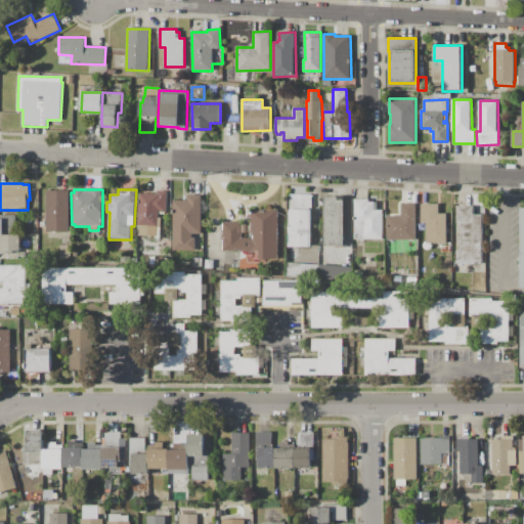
[(69,190),(70,231),(47,231),(47,190),(69,190)]
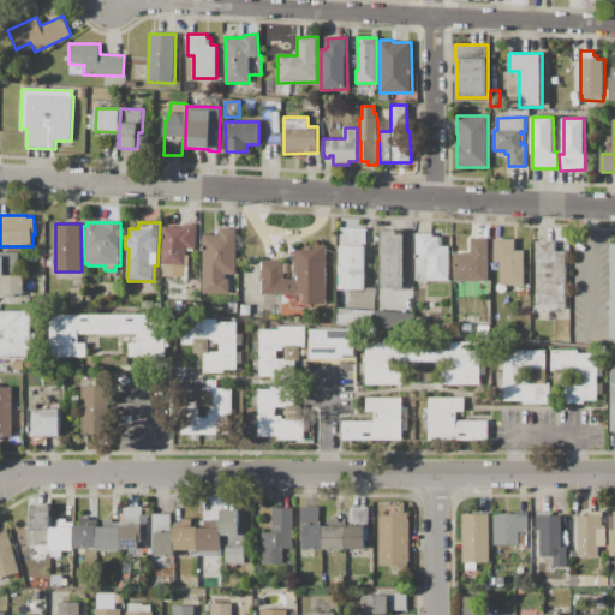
[(196,225),(195,250),(186,250),(185,266),(184,278),(162,278),(162,264),(161,264),(163,227),(184,228),(185,225),(196,225)]
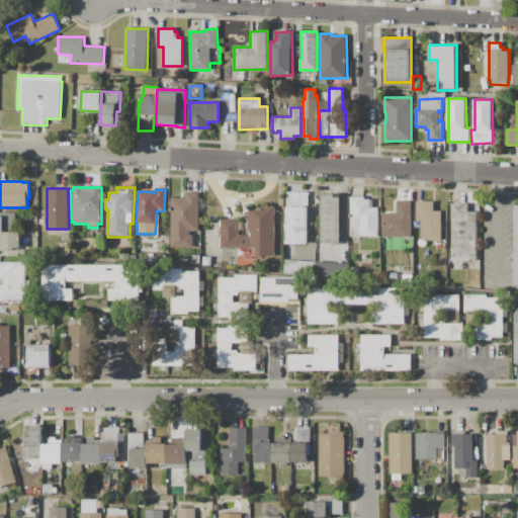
[(287,192),(309,192),(309,245),(286,245),(287,192)]
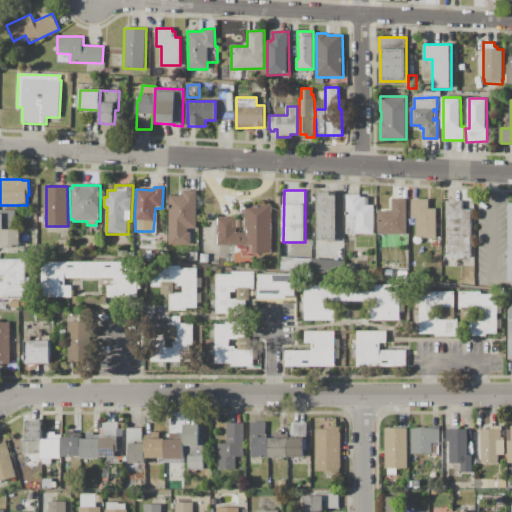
[(196,191),(197,229),(190,229),(191,245),(170,245),(169,196),(183,196),(183,191),(196,191)]
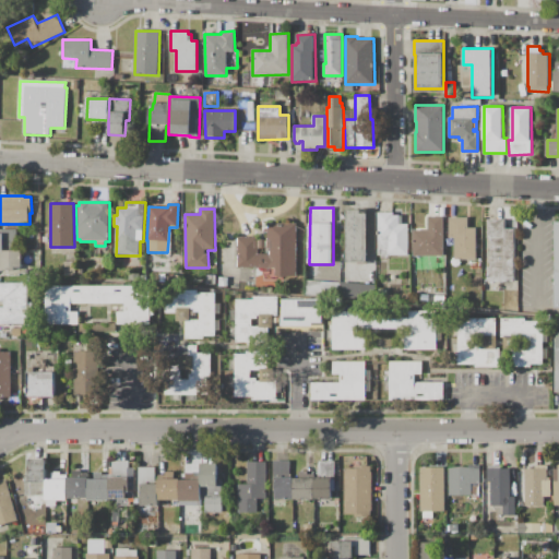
[(368,210),(368,262),(346,262),(346,210),(368,210)]
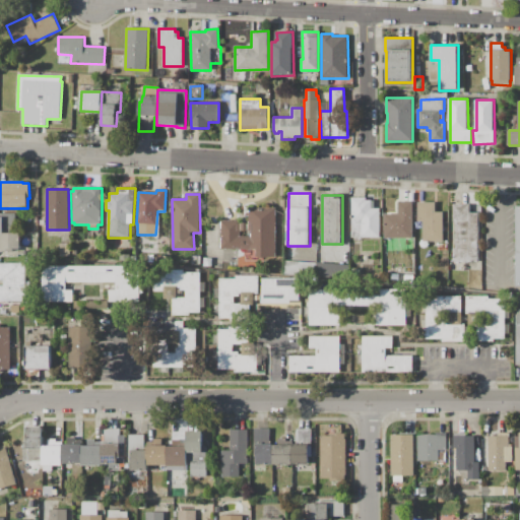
[(351,198),(367,198),(367,200),(372,200),(372,201),(375,201),(375,208),(380,208),(380,237),(362,237),(362,239),(354,239),(354,237),(352,237),(351,198)]
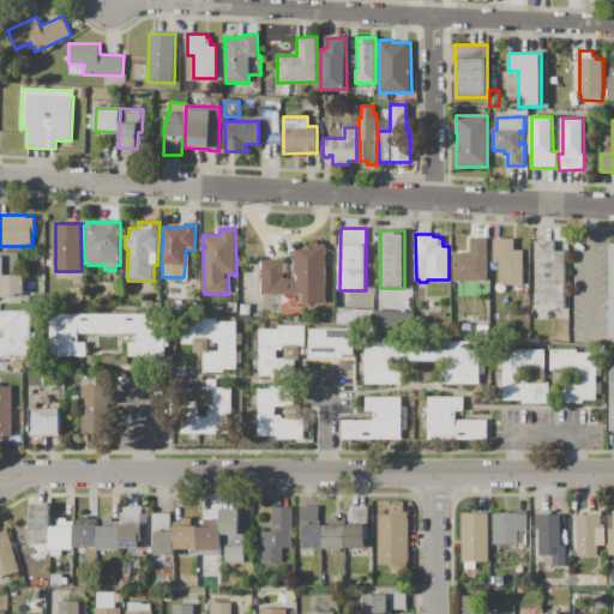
[(487,238),(487,281),(453,281),(453,253),(470,253),(470,239),(487,238)]
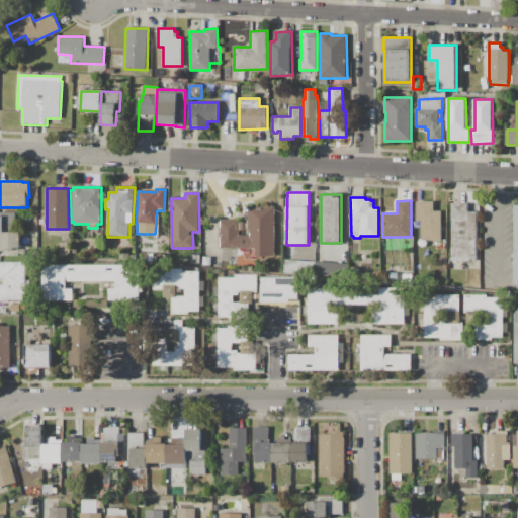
[(416,201),(434,201),(434,211),(441,211),(441,240),(421,240),(421,220),(416,220),(416,201)]
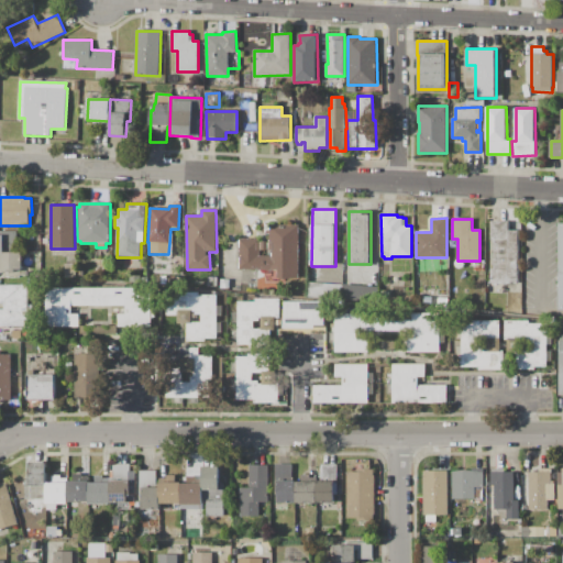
[(490,221),(509,221),(509,230),(519,230),(519,284),(508,284),(508,285),(500,285),(500,284),(490,284),(490,269),(493,269),(493,250),(490,250),(490,221)]
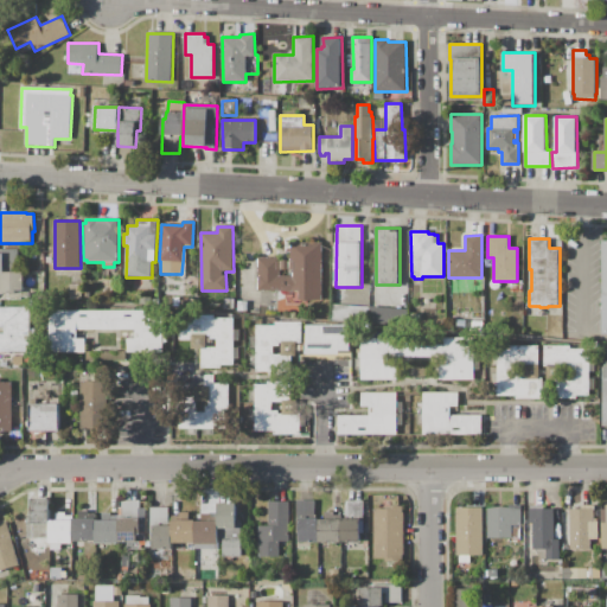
[(323,242),(324,301),(300,301),(300,292),(259,292),(259,257),(281,257),(281,261),(286,260),(291,261),(291,242),(323,242)]
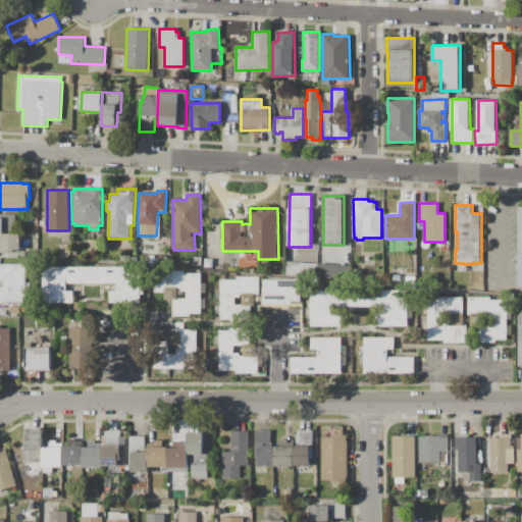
[(0,235),(0,214),(16,214),(17,233),(0,235)]
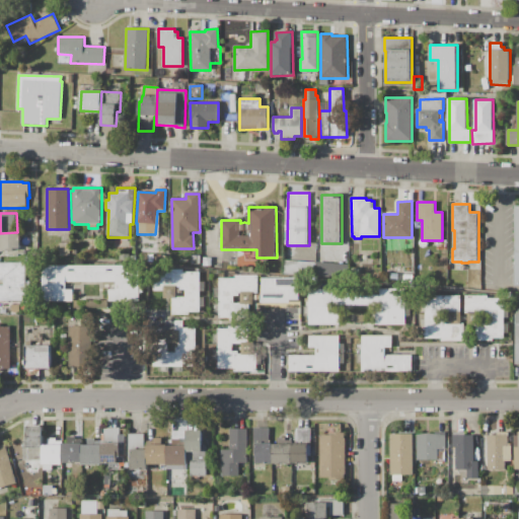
[(21,232),(21,248),(15,248),(15,250),(0,250),(0,233),(17,232),(21,232)]
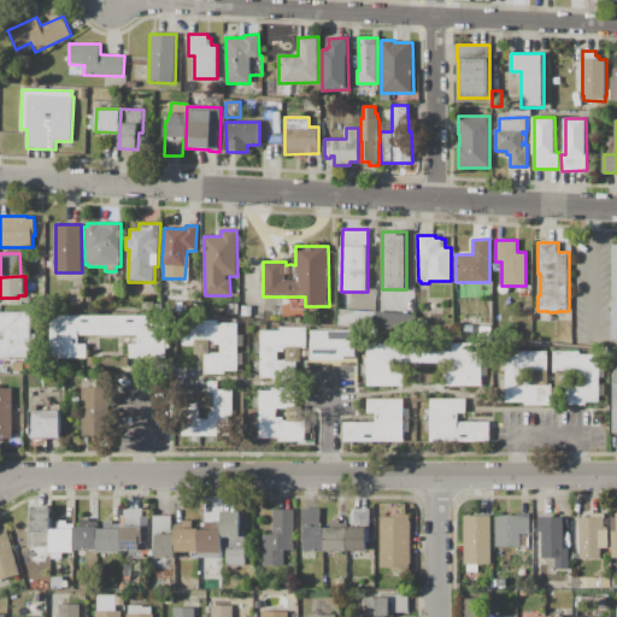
[(83,289),(83,304),(72,304),(71,289),(83,289)]
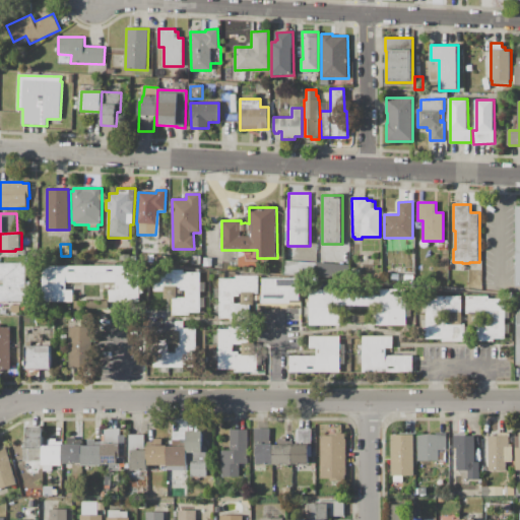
[(201,256),(201,265),(193,265),(193,256),(201,256)]
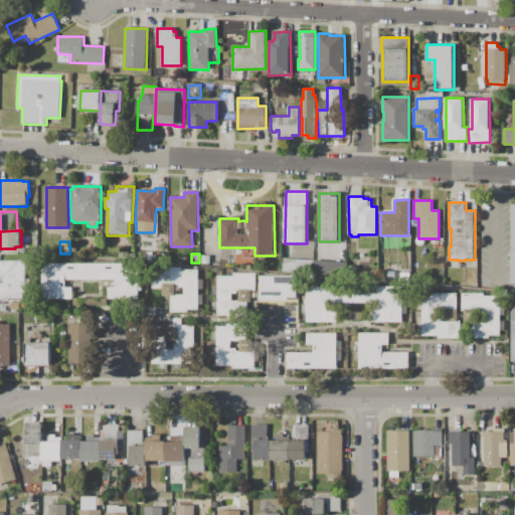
[(282,258),(314,261),(314,275),(282,272),(282,258)]
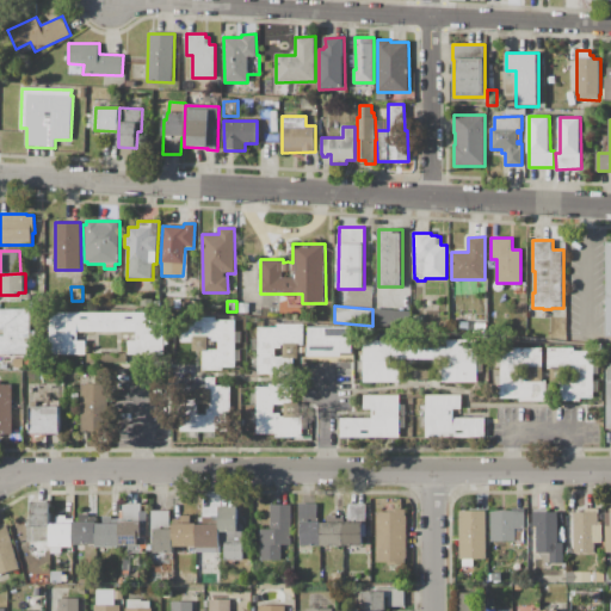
[(0,309),(31,309),(31,331),(36,331),(36,337),(31,337),(31,355),(0,355),(0,335),(5,335),(5,329),(0,329),(0,309)]
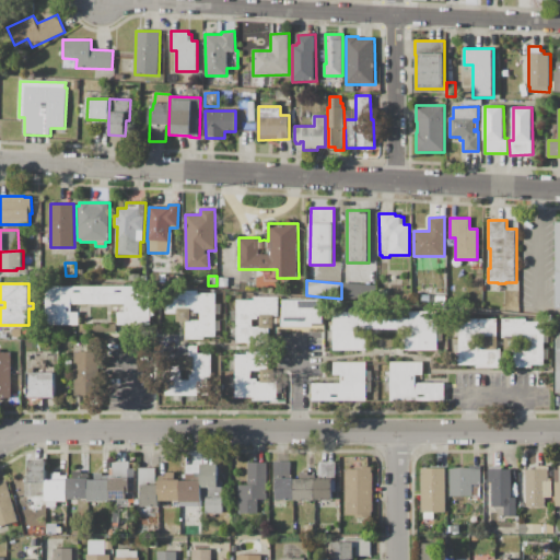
[(341,283),(376,286),(376,301),(341,299),(341,283)]
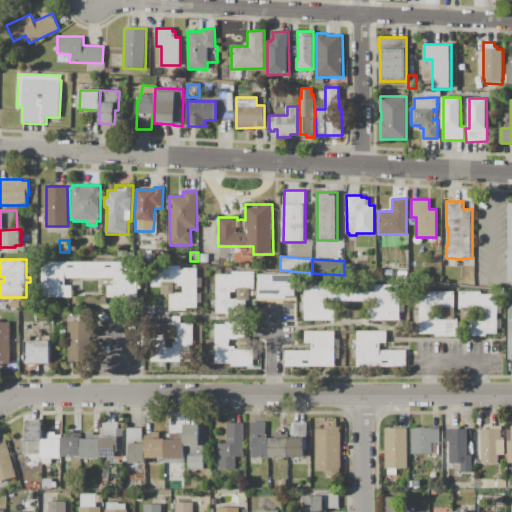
[(138,262),(138,297),(108,297),(108,285),(114,285),(114,278),(66,278),(66,285),(73,285),(73,297),(50,297),(50,285),(43,285),(43,271),(50,271),(50,262),(138,262)]
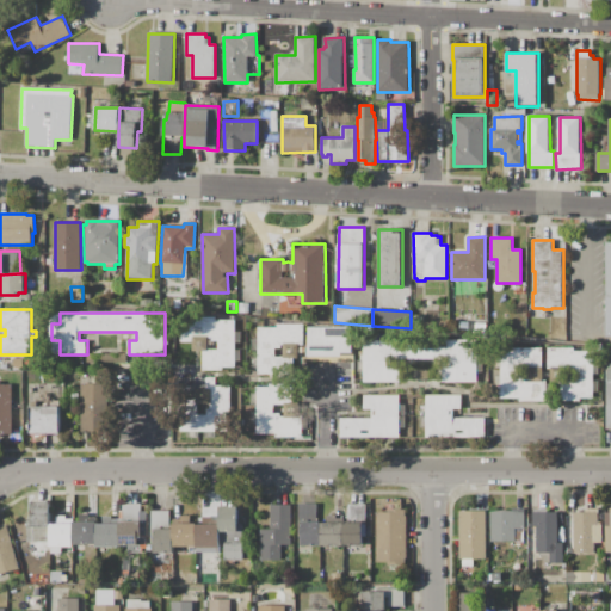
[(235,320),(235,332),(241,332),(241,343),(235,343),(235,350),(241,350),(241,362),(235,362),(235,368),(222,368),(222,371),(203,371),(203,352),(191,352),(191,343),(181,343),(181,332),(190,332),(190,318),(216,318),(216,320),(235,320)]
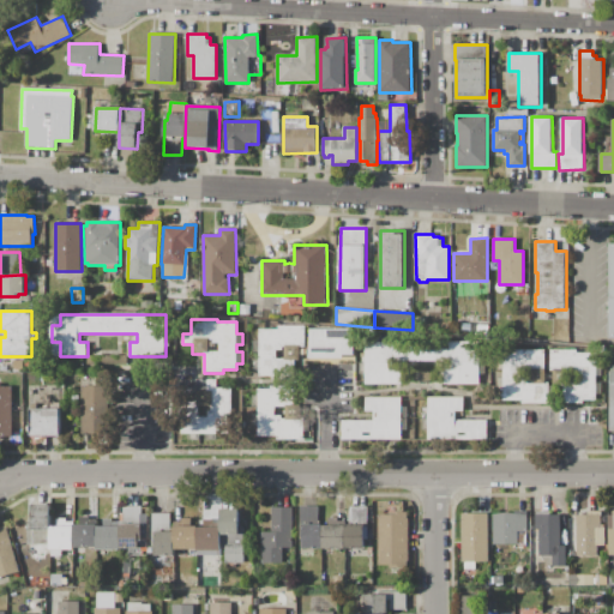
[(259,329),(278,329),(278,325),(306,325),(306,348),(300,348),(300,361),(295,361),(295,380),(272,380),(272,377),(259,377),(259,329)]
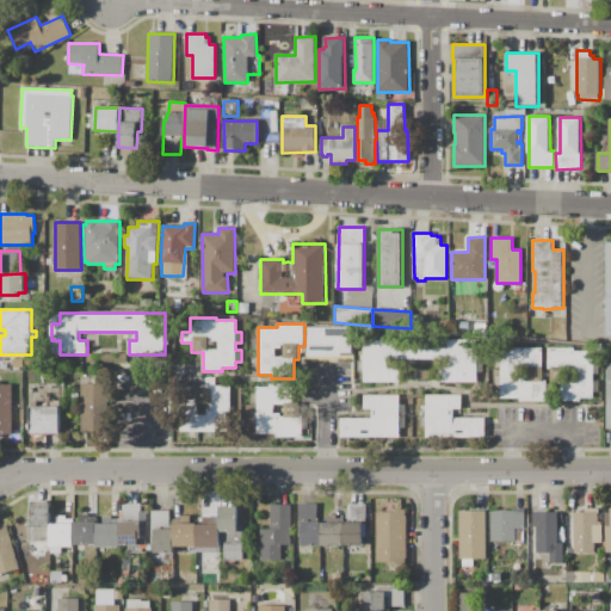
[(308,327),(355,327),(355,340),(352,340),(352,353),(341,353),(341,356),(306,356),(306,345),(308,345),(308,327)]
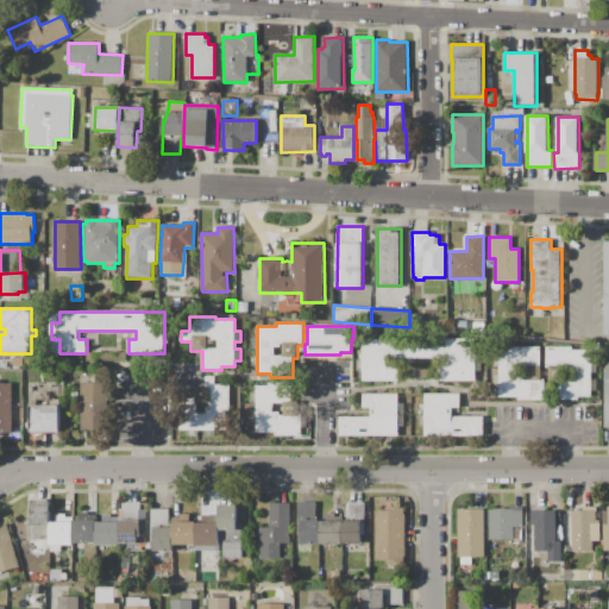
[(363,339),(477,339),(477,359),(481,359),(481,371),(476,371),(476,381),(439,381),(439,366),(449,366),(449,359),(393,359),(393,369),(399,369),(399,381),(363,381),(363,339)]
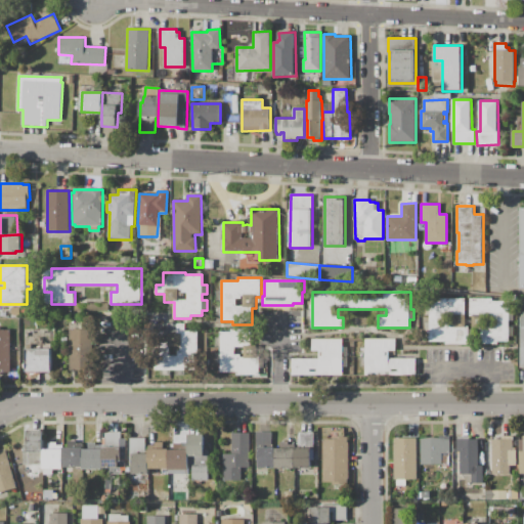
[(465,299),(466,325),(469,325),(469,344),(445,344),(445,341),(429,342),(429,299),(465,299)]
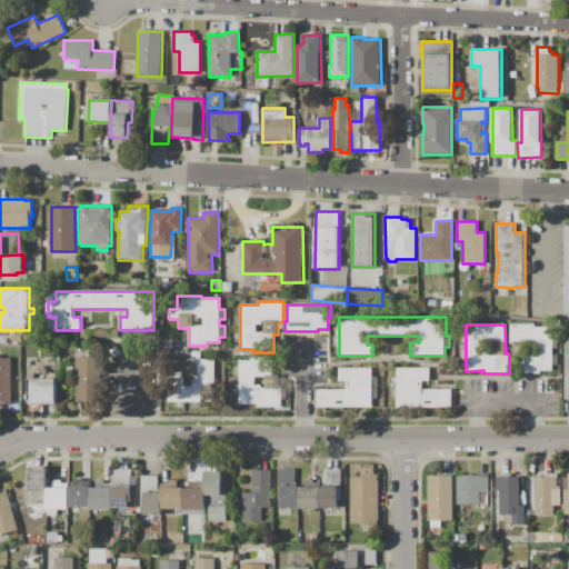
[(510,325),(535,325),(535,327),(552,327),(552,338),(558,338),(558,348),(552,348),(552,355),(558,355),(558,365),(552,365),(552,371),(540,371),(540,373),(523,373),(523,357),(513,357),(513,343),(510,343),(510,325)]
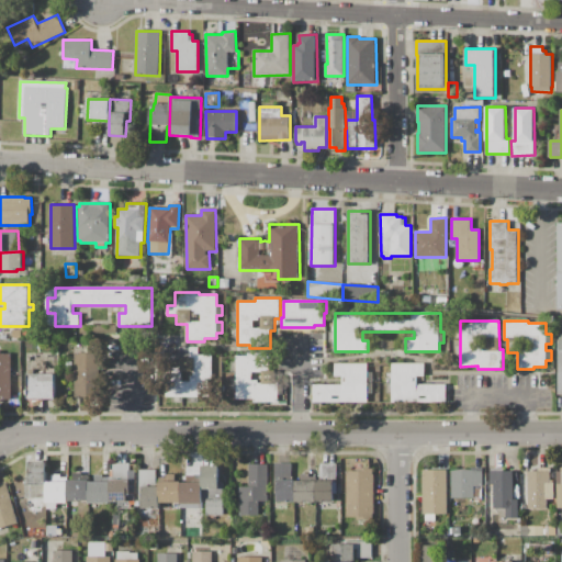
[(212,355),(213,396),(167,397),(166,367),(181,367),(181,359),(189,359),(189,347),(199,347),(199,355),(212,355)]
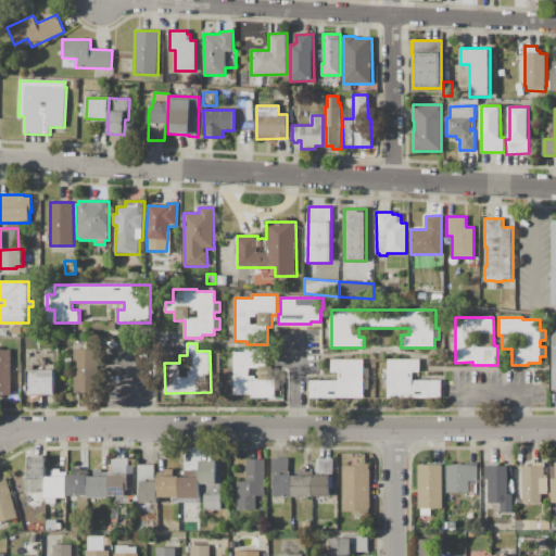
[(75,349),(99,349),(99,392),(75,392),(75,349)]
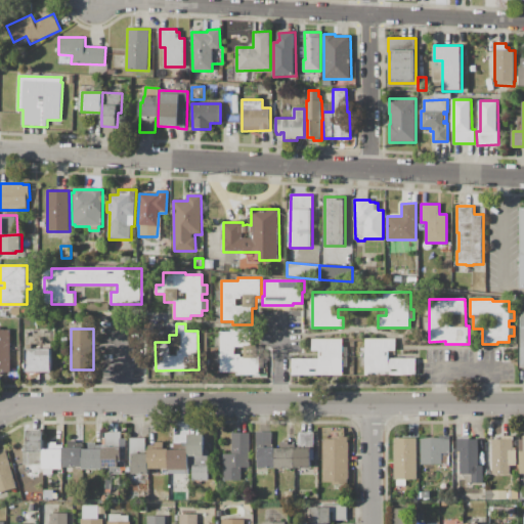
[(220,332),(231,332),(231,329),(254,329),(254,345),(260,345),(260,358),(264,358),(264,367),(260,367),(260,375),(236,375),(236,373),(220,373),(220,332)]
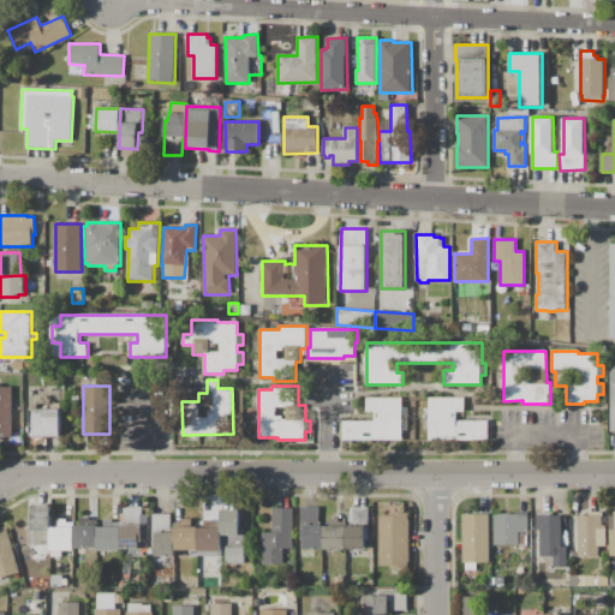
[(0,387),(12,387),(13,437),(0,437),(0,387)]
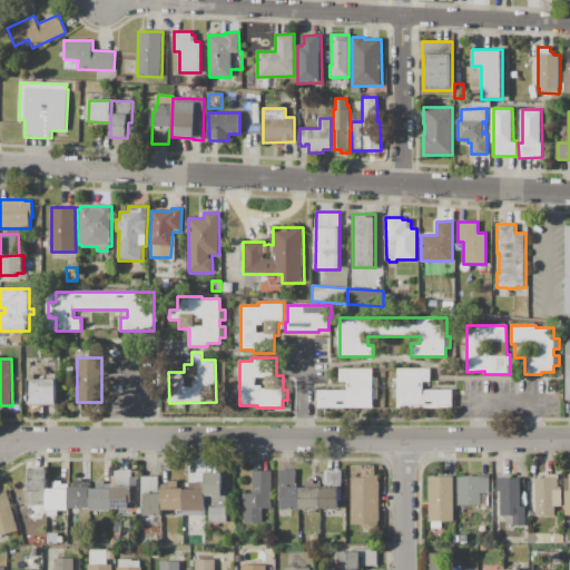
[(347,389),(347,382),(340,382),(340,369),(373,369),(373,377),(379,377),(379,389),(347,389)]
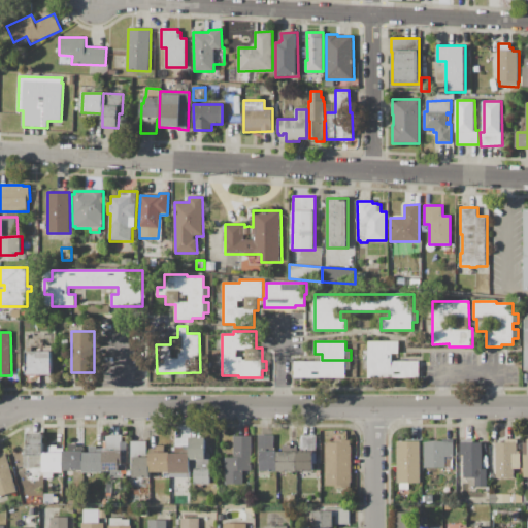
[(368,360),(368,341),(398,341),(399,354),(392,354),(392,359),(368,360)]
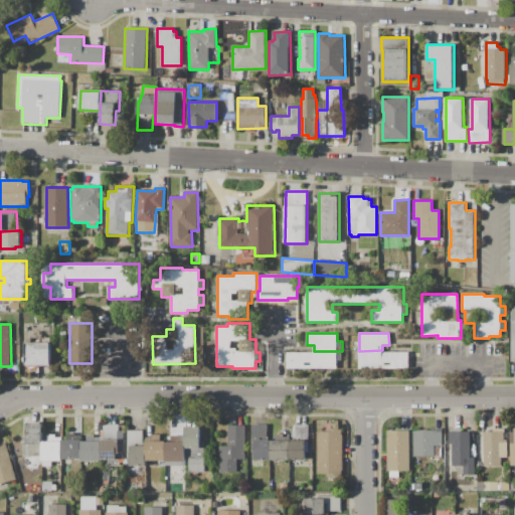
[(26,343),(42,343),(42,336),(51,336),(51,365),(41,365),(41,368),(34,368),(34,367),(26,367),(26,343)]
